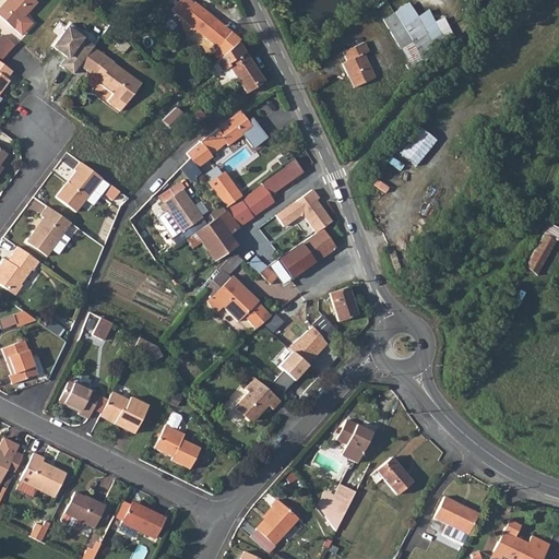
[(3,0),(0,4),(0,14),(23,33),(33,20),(25,14),(36,0),(3,0)]
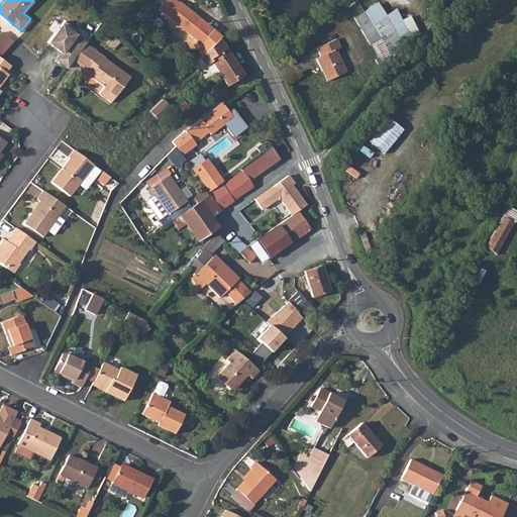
[(166,0),(160,8),(203,42),(198,49),(204,54),(208,48),(222,35),(181,2),(182,0),(166,0)]
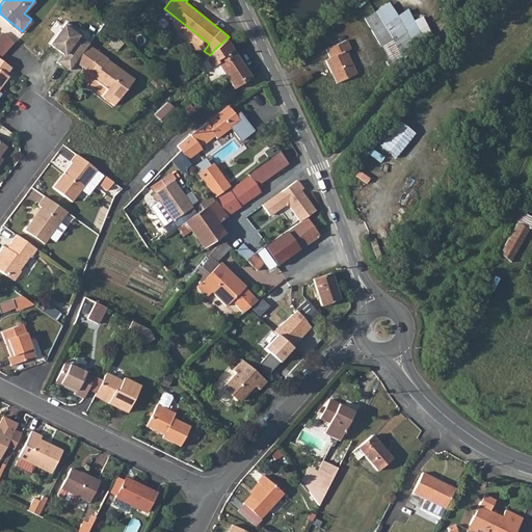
[(388,2),(363,18),(389,61),(434,34),(423,16),(414,21),(406,8),(396,16),(388,2)]
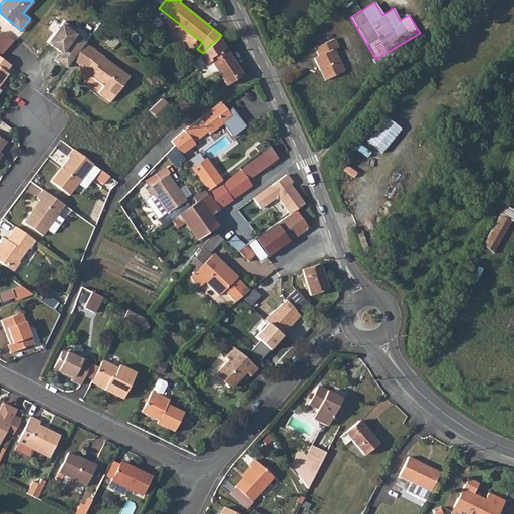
[(68,68),(74,62),(88,44),(76,35),(78,31),(67,22),(51,43),(55,46),(57,43),(61,47),(59,50),(63,53),(58,60),(68,68)]
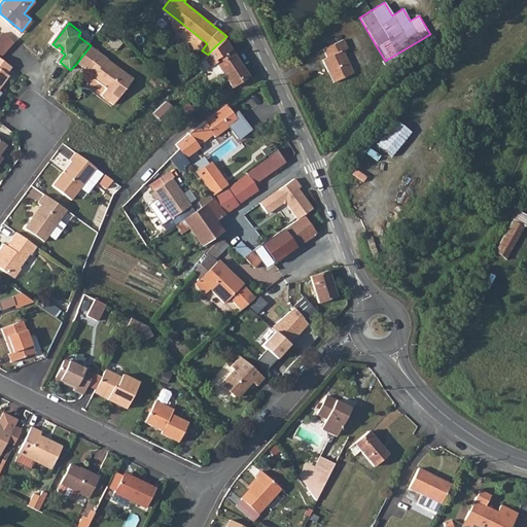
[(0,38),(0,56),(3,59),(18,41),(5,32),(0,38)]
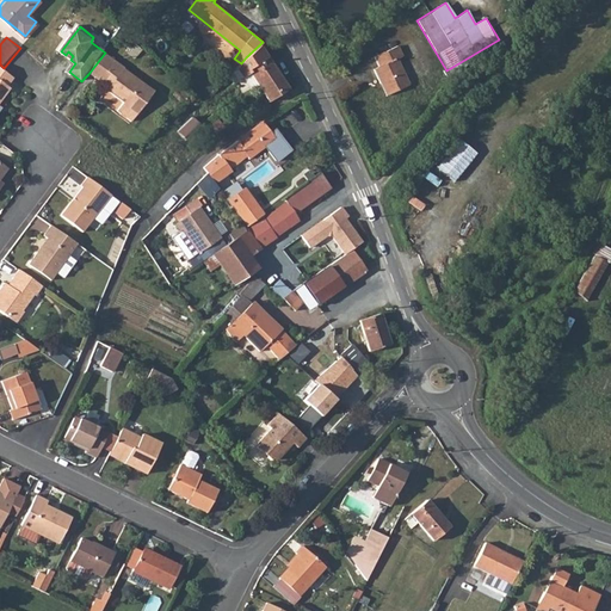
[(236,69),(250,92),(266,82),(271,93),(288,84),(263,41),(263,42),(246,57),(241,63),(236,69)]
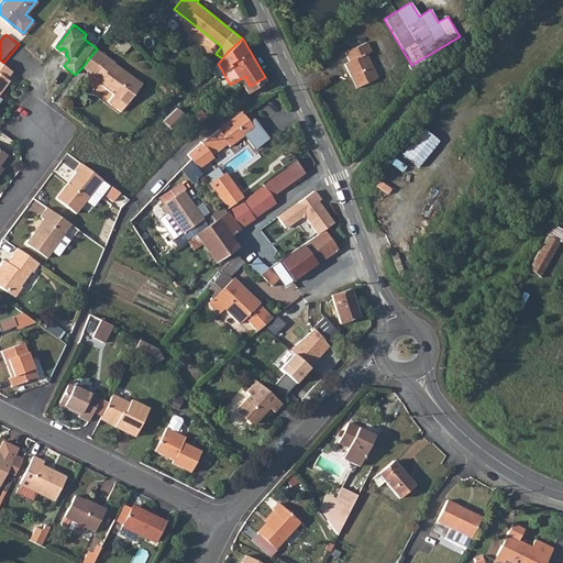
[(343,53),(348,62),(343,64),(350,78),(353,77),(359,87),(376,78),(364,53),(367,52),(363,43),(343,53)]
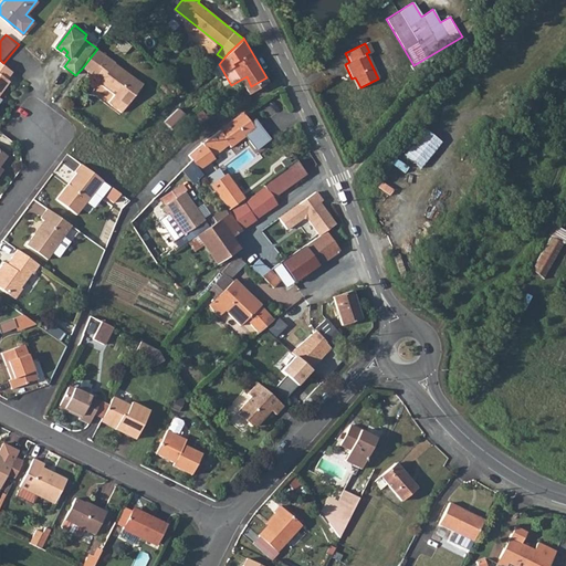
[(82,69),(101,83),(98,86),(113,96),(107,104),(121,115),(142,90),(113,65),(115,63),(97,49),(82,69)]
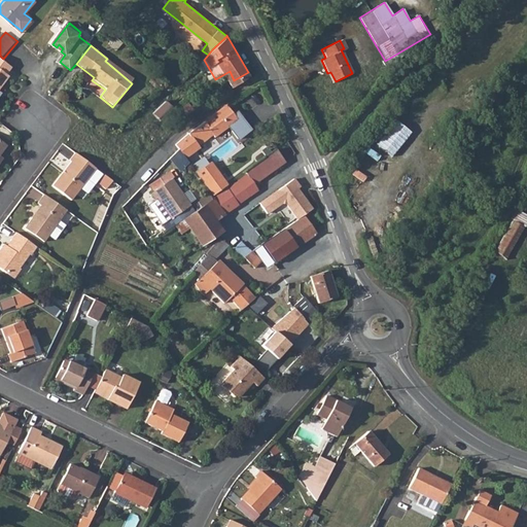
[(0,97),(0,98),(0,97),(0,91),(10,78),(8,77),(15,69),(5,60),(3,59),(0,63),(0,97)]
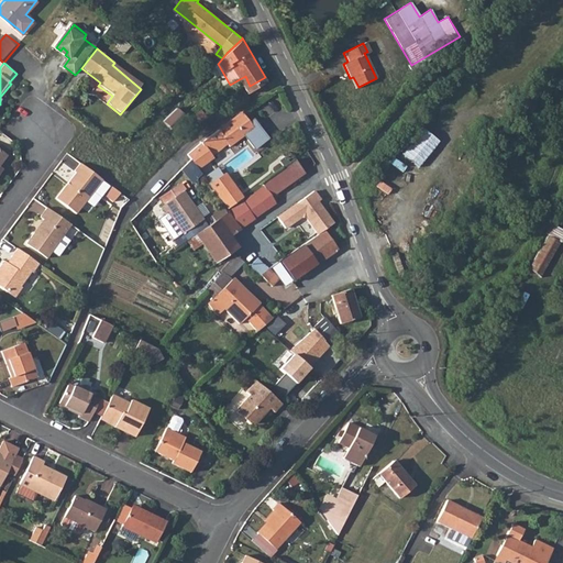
[(242,110),(200,142),(189,154),(192,158),(198,167),(213,156),(211,152),(220,145),(222,148),(244,133),(254,147),(268,138),(257,123),(254,125),(250,120),(242,110)]
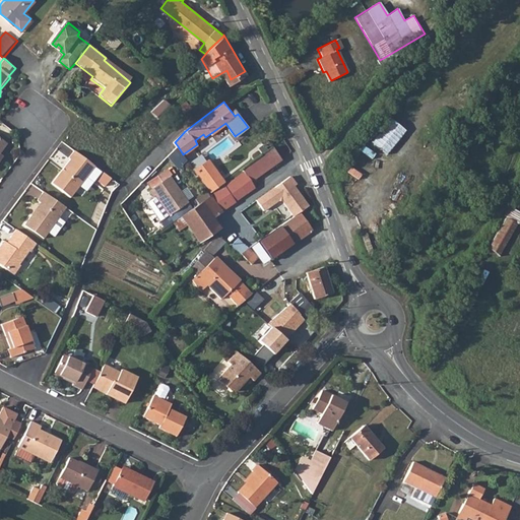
[(0,160),(2,158),(0,156),(0,153),(9,142),(0,135),(0,160)]
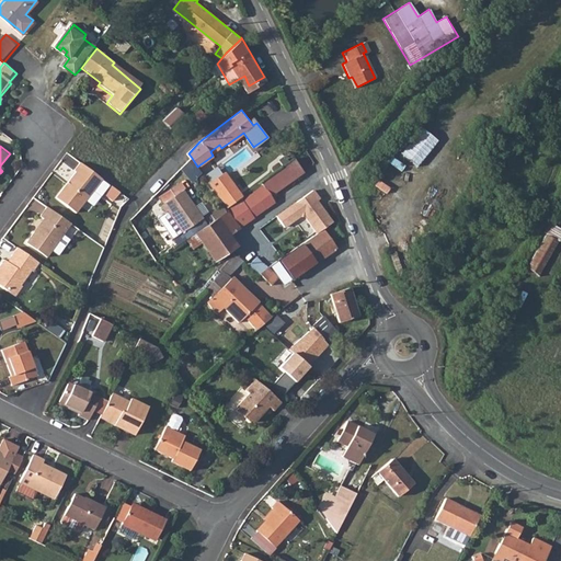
[(217,218),(230,235),(274,202),(270,195),(304,169),(295,158),(260,183),(262,186),(228,209),(217,218)]
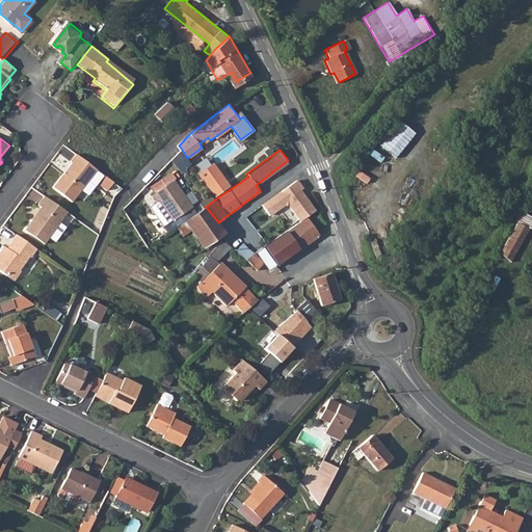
[(77,153),(70,161),(73,163),(54,187),(73,201),(91,177),(98,169),(77,153)]
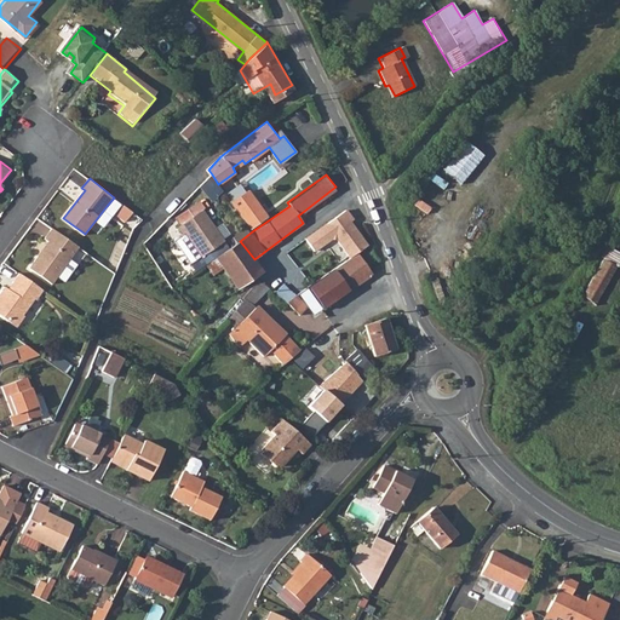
[(225,195),(245,220),(251,216),(256,222),(267,213),(242,182),(225,195)]
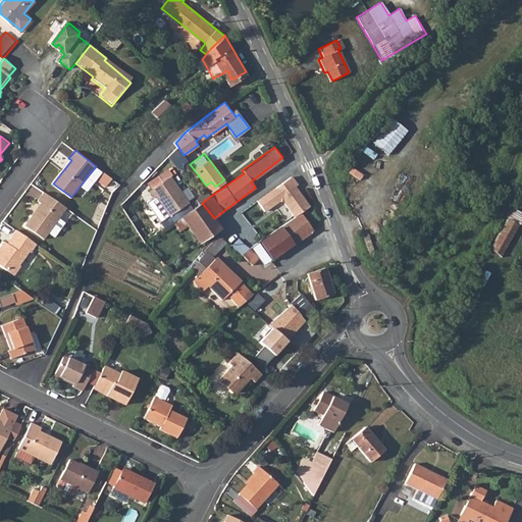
[(90,173),(97,178),(102,171),(96,166),(90,173)]
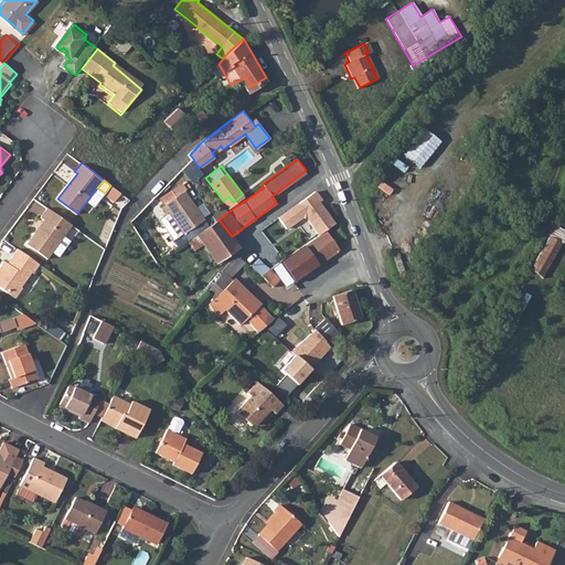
[(110,185),(105,193),(104,194),(113,203),(120,194),(110,185)]
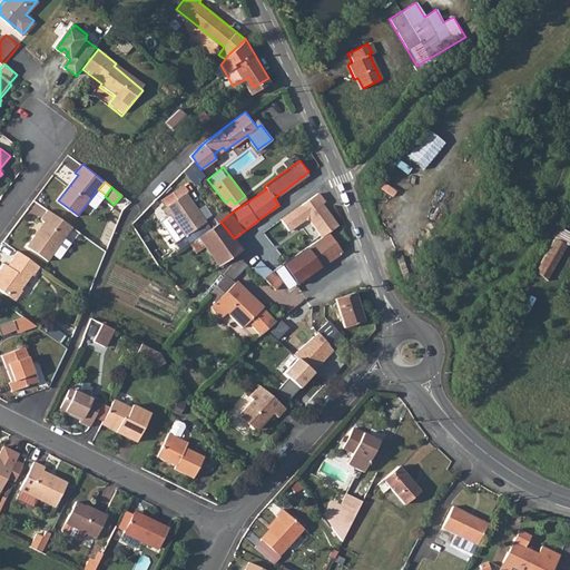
[(164,208),(168,216),(170,215),(186,236),(206,220),(186,192),(164,208)]
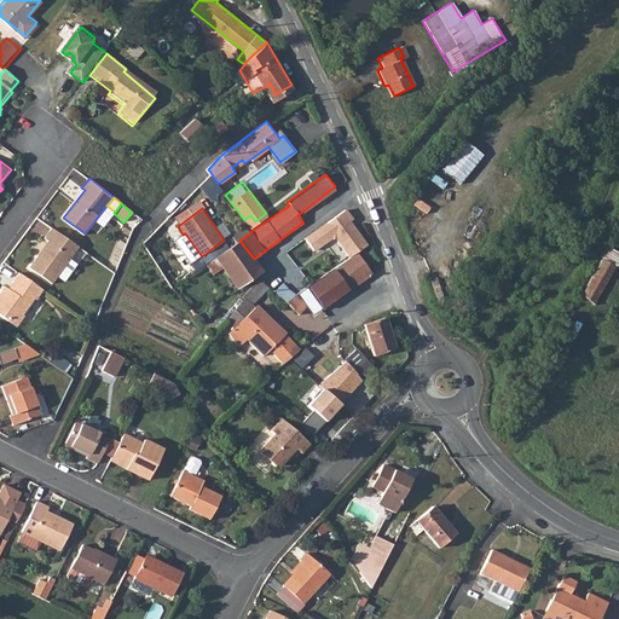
[(306,237),(314,249),(331,237),(337,238),(351,256),(368,244),(356,227),(351,227),(348,223),(353,219),(346,209),(306,237)]
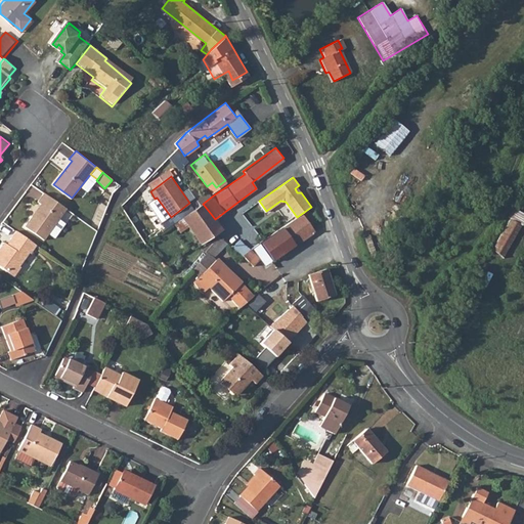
[(44,192),(37,201),(44,206),(36,217),(32,215),(24,227),(42,241),(48,233),(53,237),(64,223),(58,218),(66,208),(44,192)]
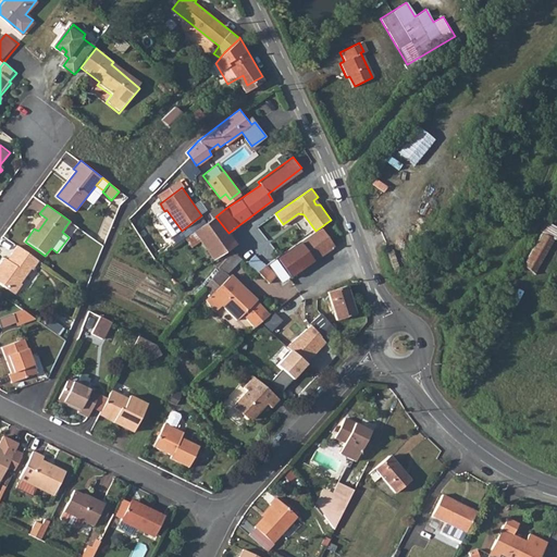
[(215,217),(195,230),(214,259),(229,249),(235,245),(229,233),(215,217)]
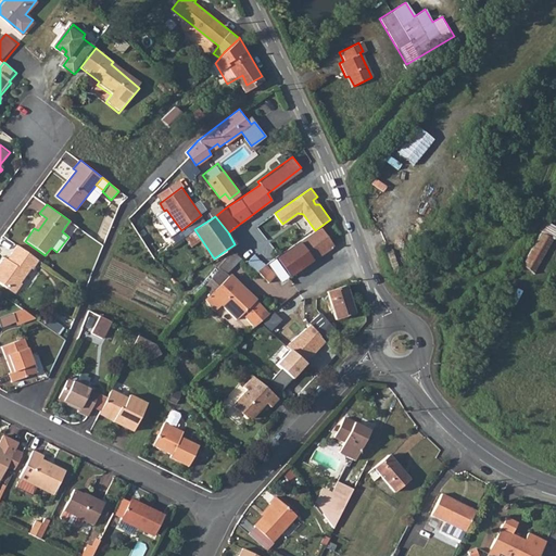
[(535,273),(555,237),(555,225),(547,220),(522,265),(535,273)]
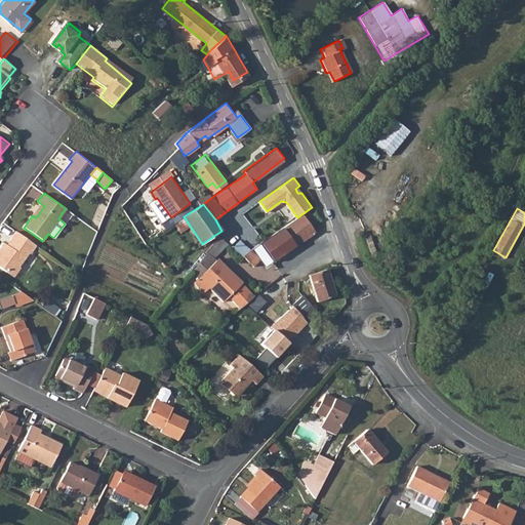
[(283,228),(295,244),(296,246),(315,233),(301,215),(283,228)]
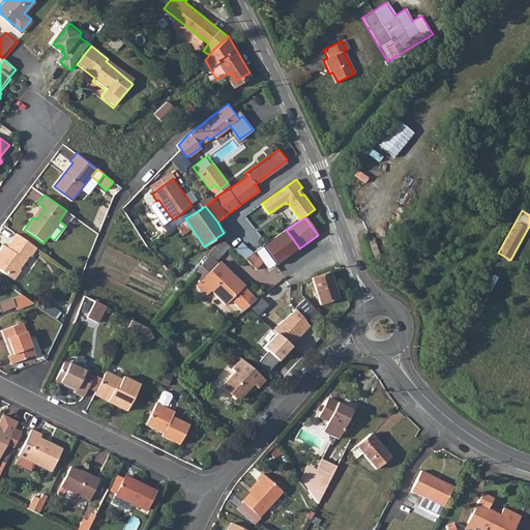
[(298,246),(286,230),(282,233),(274,239),(269,243),(265,245),(277,262),(298,246)]
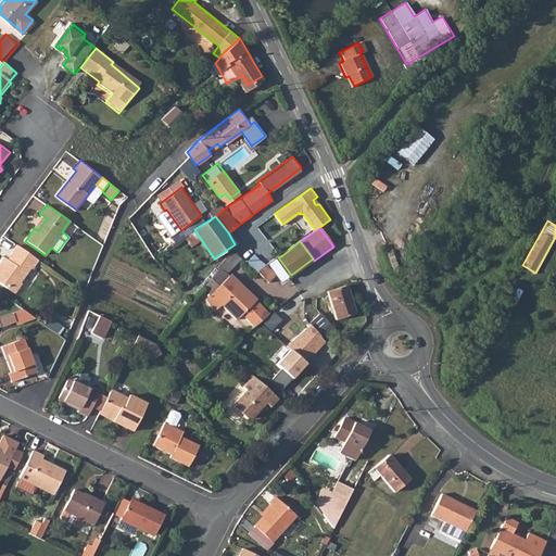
[(16,245),(11,254),(13,255),(9,261),(3,256),(0,260),(0,283),(16,295),(23,286),(21,283),(30,268),(34,269),(39,261),(16,245)]
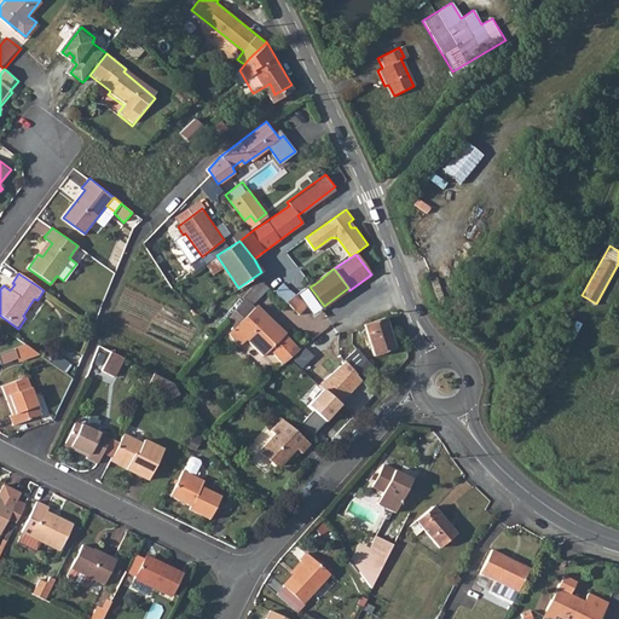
[(246,337),(253,330),(271,347),(268,350),(282,363),(299,352),(283,335),(282,336),(250,305),(261,294),(267,299),(273,293),(267,288),(256,279),(242,299),(243,300),(226,318),(246,337)]
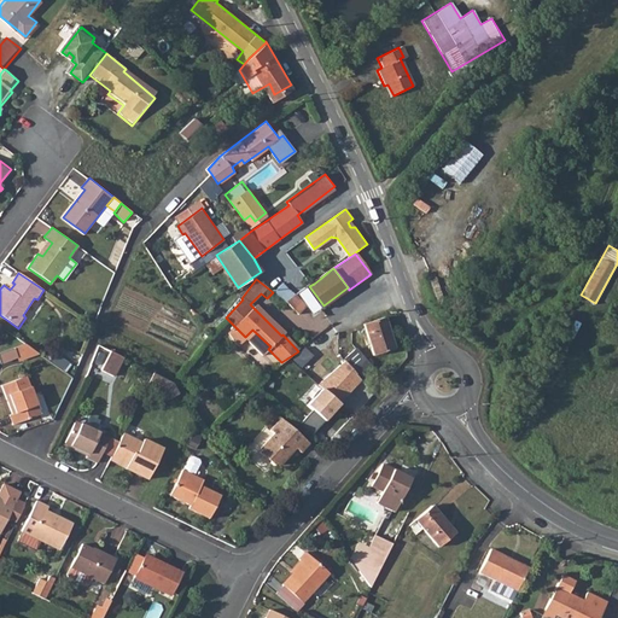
[(319,307),(305,289),(297,295),(312,313),(319,307)]
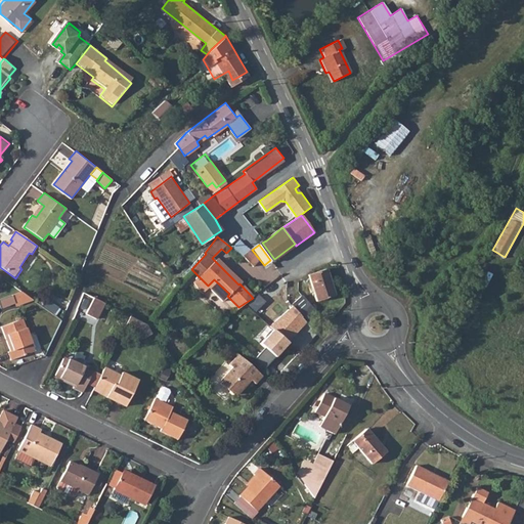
[(245,256),(253,265),(259,260),(252,250),(245,256)]
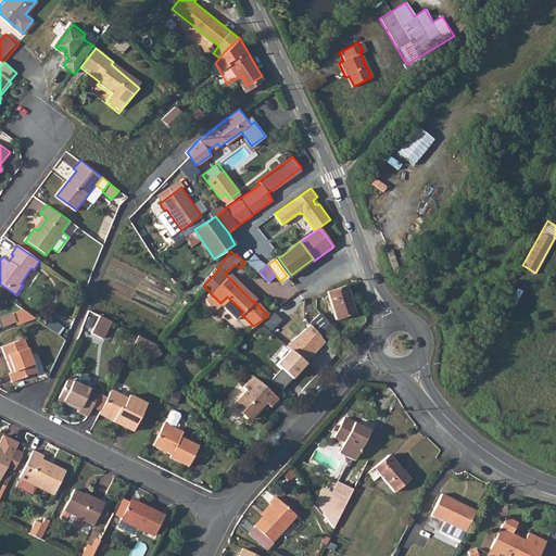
[(328,290),(336,319),(354,314),(346,285),(328,290)]
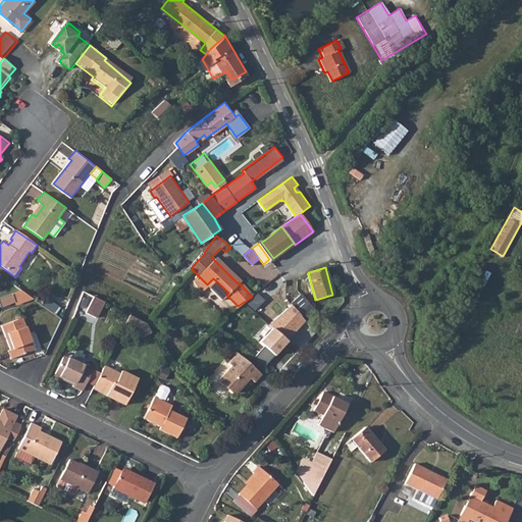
[(12,294),(14,301),(30,295),(22,291),(12,294)]
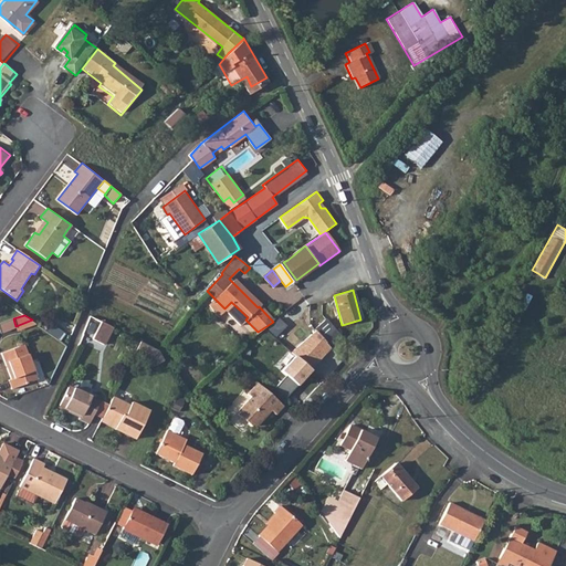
[(257,334),(282,358),(285,356),(307,385),(327,369),(315,354),(328,343),(338,333),(326,320),(295,346),(289,337),(279,328),(283,326),(276,318),(273,322),(258,332),(257,334)]
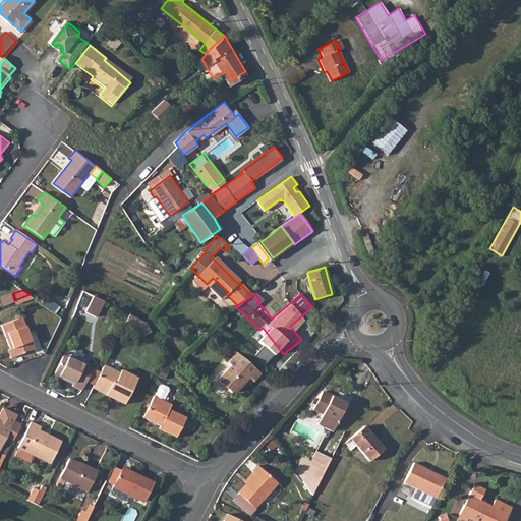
[(104,300),(94,295),(85,310),(96,315),(104,300)]
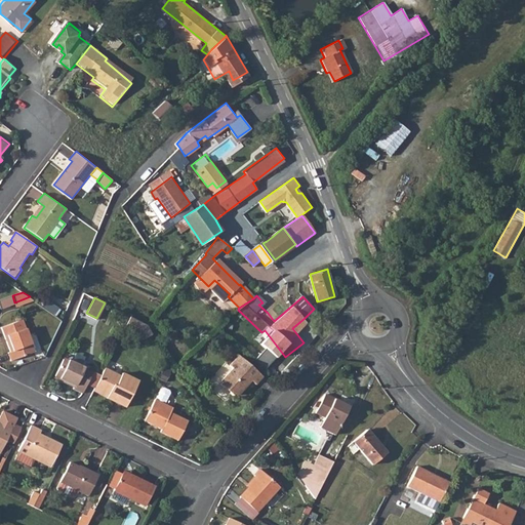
[(124,326),(133,331),(142,344),(152,336),(146,324),(129,316),(124,326)]
